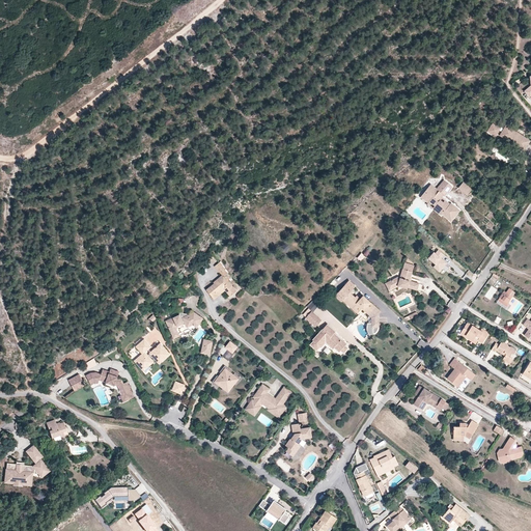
[(503,132),(505,130),(502,128),(501,129),(494,124),(490,132),(497,136),(500,131),(503,132)]
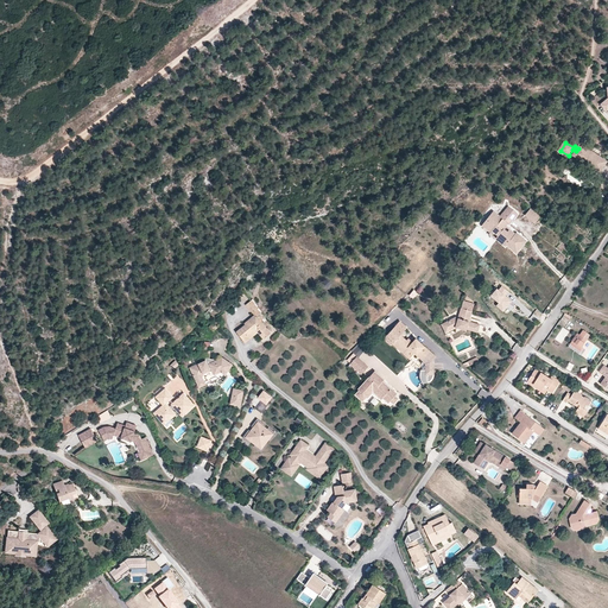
[(504,219),(512,209),(510,207),(501,217),(504,219)]
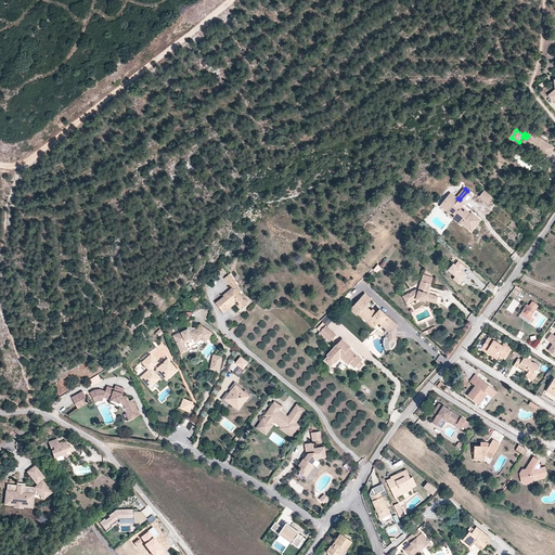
[(470,215),(469,213),(467,216),(461,209),(463,207),(464,205),(466,206),(474,195),(467,191),(460,199),(457,198),(452,193),(446,201),(453,207),(450,210),(455,215),(455,220),(462,226),(463,224),(472,231),(481,220),(472,213),(470,215)]
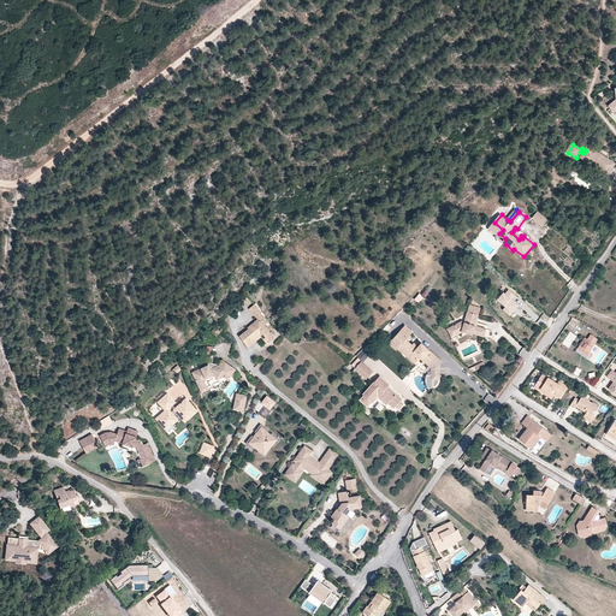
[(549,220),(538,212),(533,219),(543,227),(549,220)]
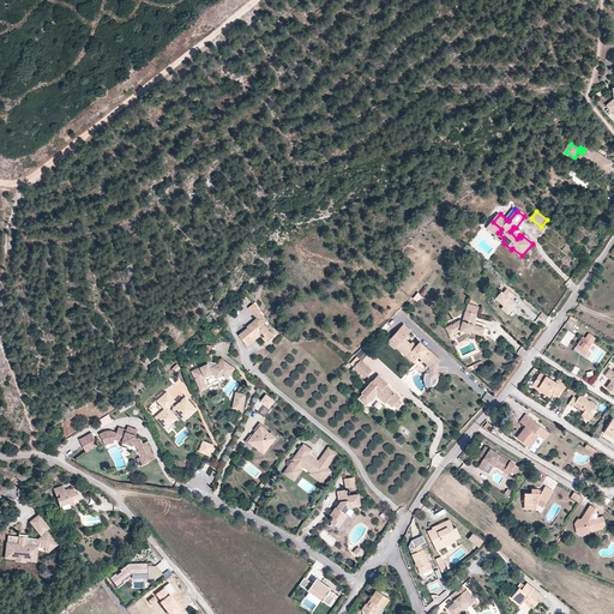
[(498,233),(501,229),(493,222),(488,228),(495,235),(498,233)]
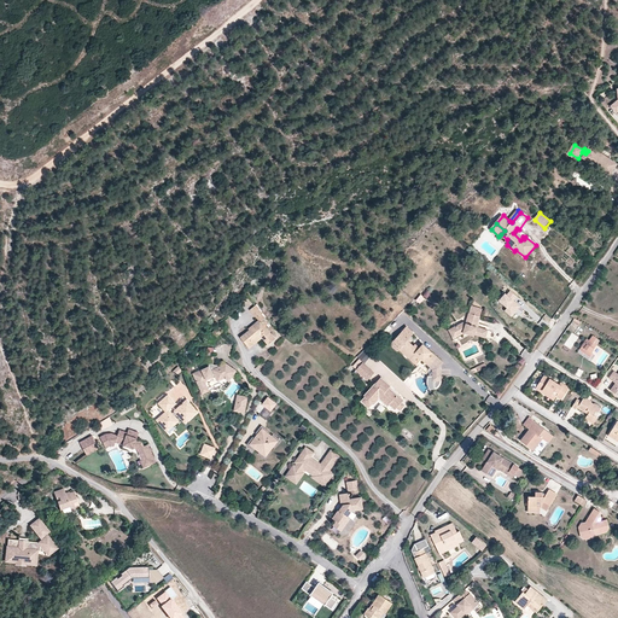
[(517,296),(509,291),(506,295),(505,293),(499,302),(508,308),(506,310),(513,316),(520,304),(516,302),(514,302),(513,301),(517,296)]
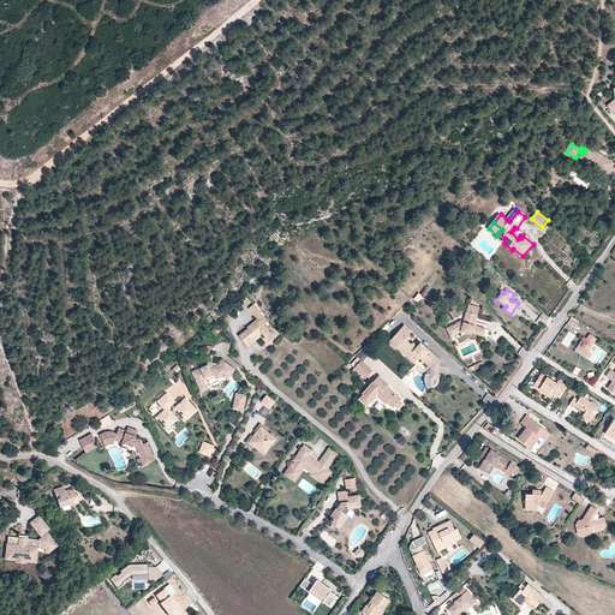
[(478,315),(481,308),(469,304),(466,311),(478,315)]
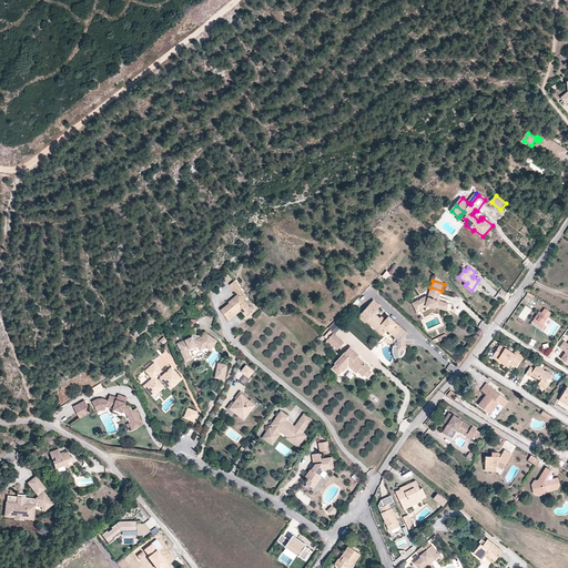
[(245,294),(237,282),(231,287),(239,296),(240,297),(241,297),(245,294)]
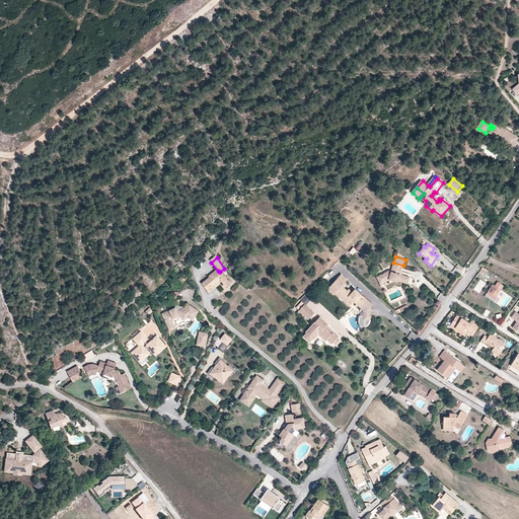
[(405,276),(400,275),(403,266),(393,263),(391,272),(388,271),(380,275),(383,282),(389,279),(397,282),(398,281),(403,282),(405,276)]
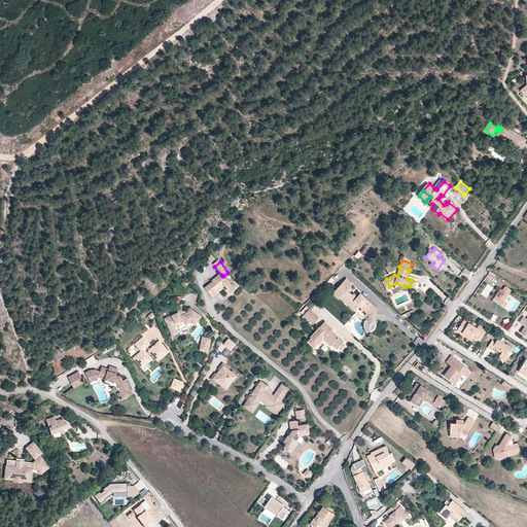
[(213,284),(222,276),(221,275),(212,282),(213,284)]
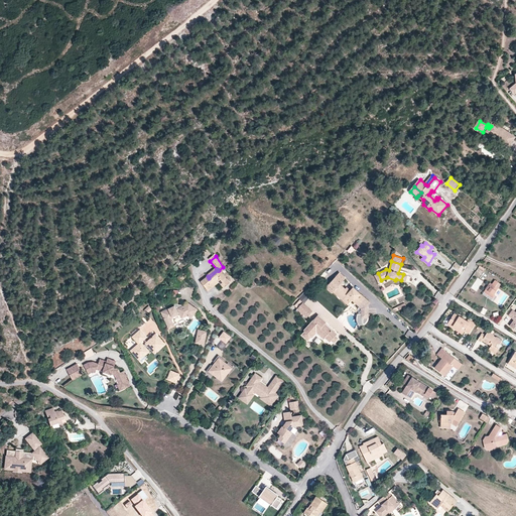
[(219,270),(218,270),(209,278),(202,284),(209,292),(220,284),(225,289),(231,285),(219,270)]
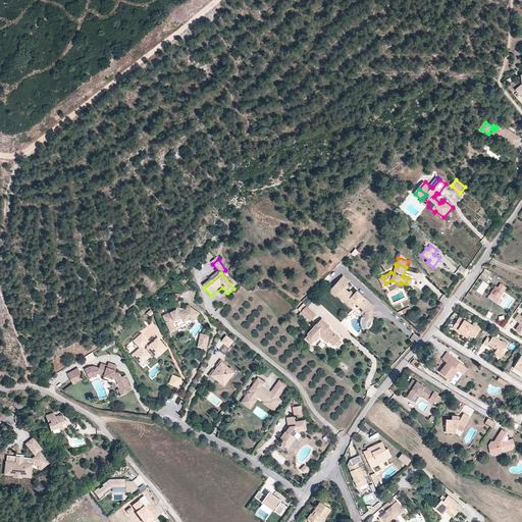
[(374,307),(357,291),(354,294),(351,291),(349,292),(344,288),(350,281),(344,275),(329,291),(335,297),(337,295),(338,294),(344,298),(345,297),(349,300),(347,302),(352,306),(355,302),(356,303),(365,311),(366,317),(366,321),(372,321),(372,309),(374,307)]
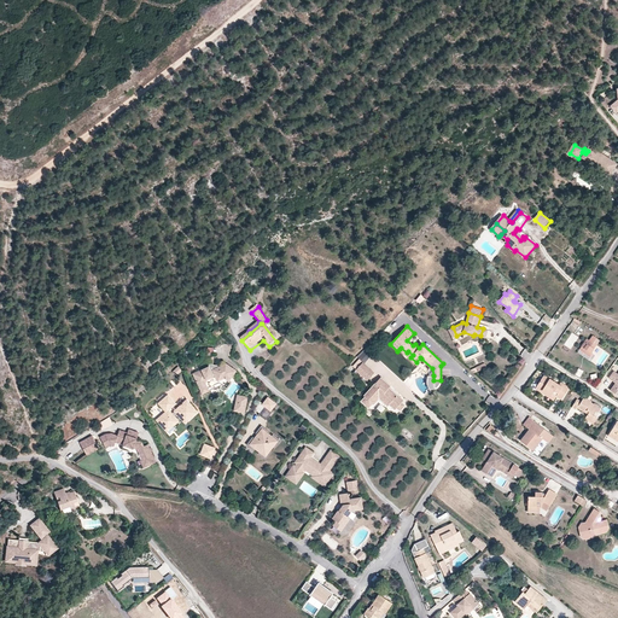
[(600,340),(593,336),(589,340),(587,339),(582,347),(579,350),(590,357),(593,354),(592,353),(600,340)]
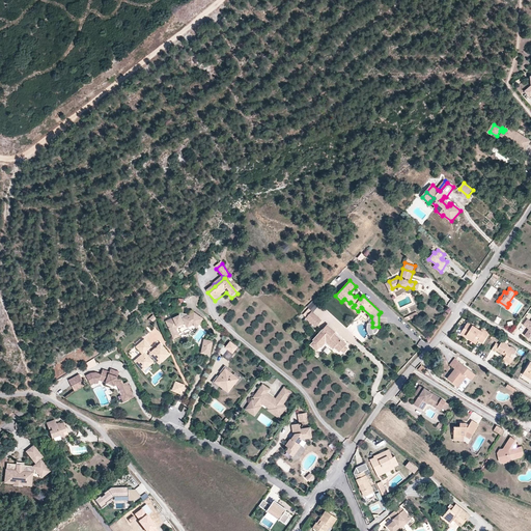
[(313,312),(320,304),(314,299),(307,306),(309,308),(313,312)]
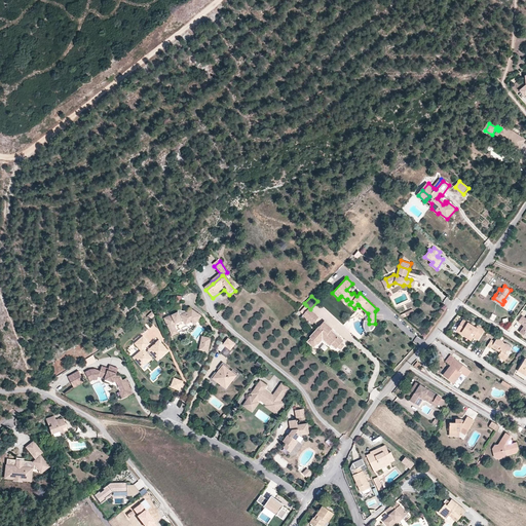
[(346,300),(341,296),(340,297),(352,309),(354,308),(349,304),(351,302),(347,299),(346,300)]
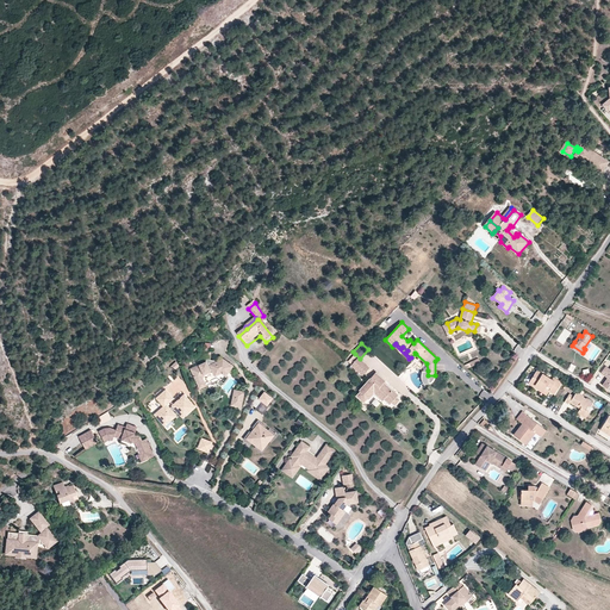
[(212,360),(212,352),(213,346),(206,344),(206,350),(203,350),(203,360),(207,360),(212,360)]
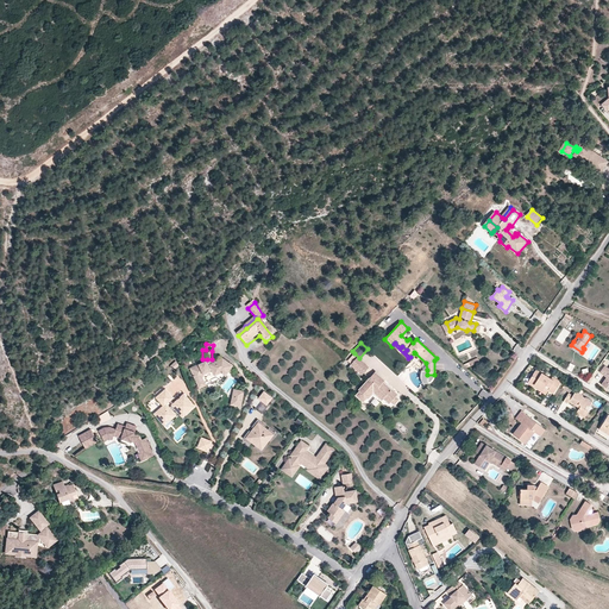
[(359,358),(355,353),(347,360),(351,364),(362,375),(369,368),(359,358)]
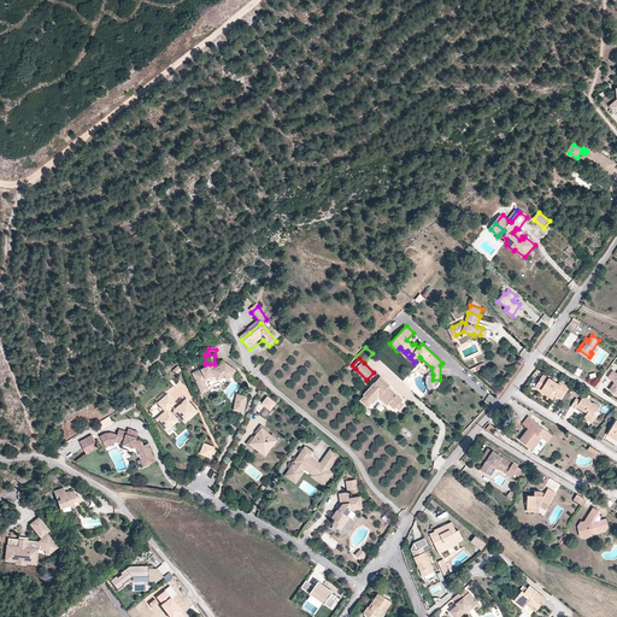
[(238,372),(227,365),(219,369),(219,366),(215,365),(215,364),(210,364),(210,368),(194,375),(200,387),(206,383),(209,383),(207,381),(216,376),(219,382),(225,378),(230,382),(238,372)]
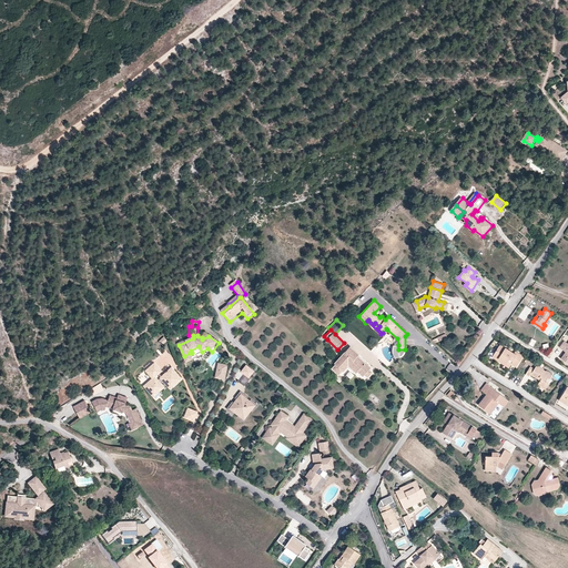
[(164,337),(159,342),(162,346),(168,342),(164,337)]
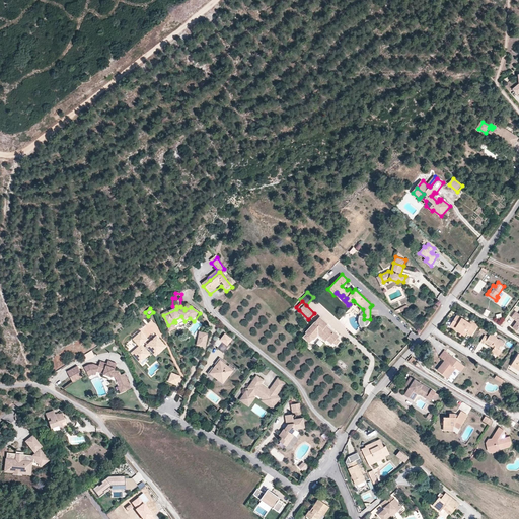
[(449,326),(455,330),(456,327),(467,335),(467,334),(472,337),(478,325),(470,320),(468,322),(456,315),(449,326)]
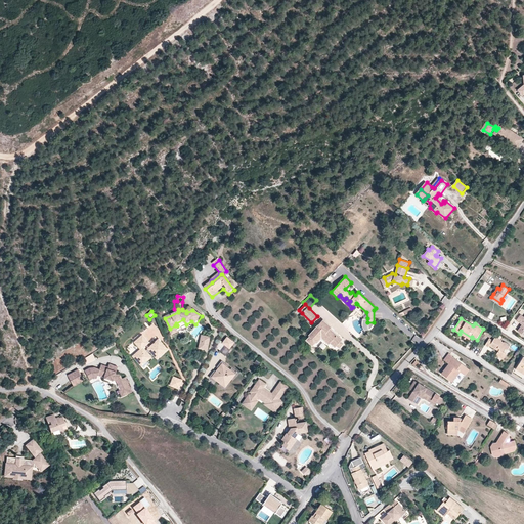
[(332,334),(329,331),(330,329),(332,328),(322,319),(309,336),(310,337),(306,340),(312,346),(316,342),(316,343),(321,338),(329,344),(330,343),(335,347),(337,345),(340,348),(344,344),(341,341),(342,339),(334,332),(332,334)]
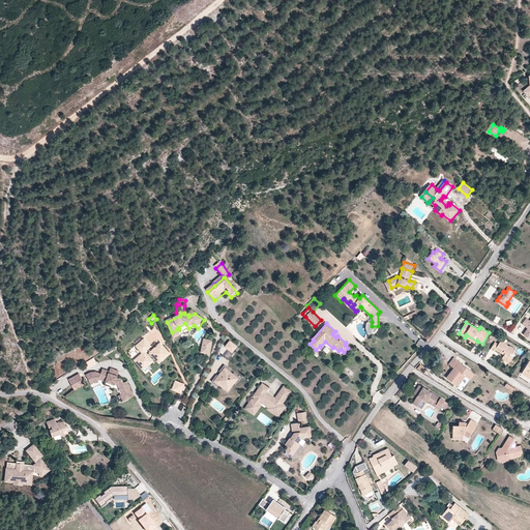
[(177,329),(172,332),(175,340),(180,336),(177,329)]
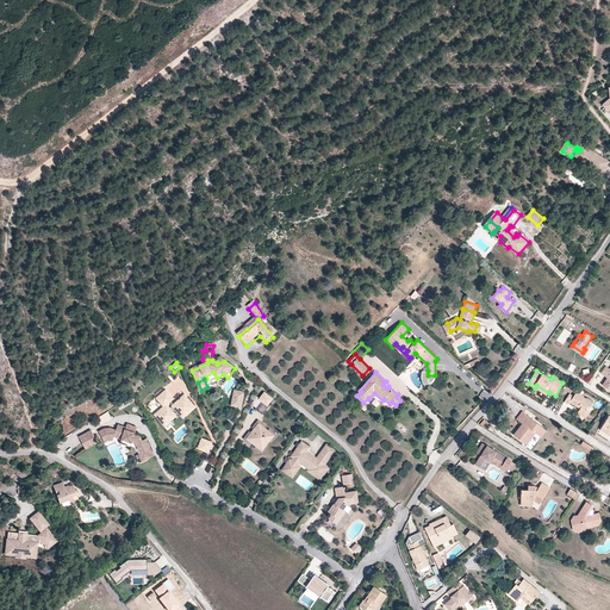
[(536,385),(535,388),(547,396),(549,393),(536,385)]
